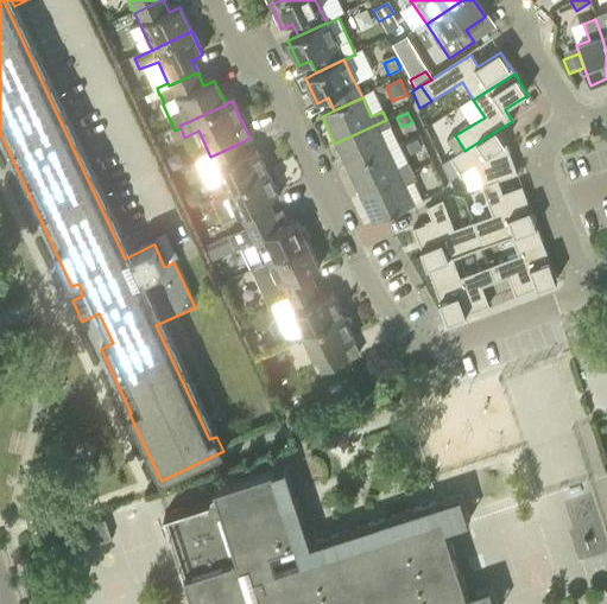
[(391,128),(386,120),(334,144),(347,171),(387,152),(379,134),(391,128)]
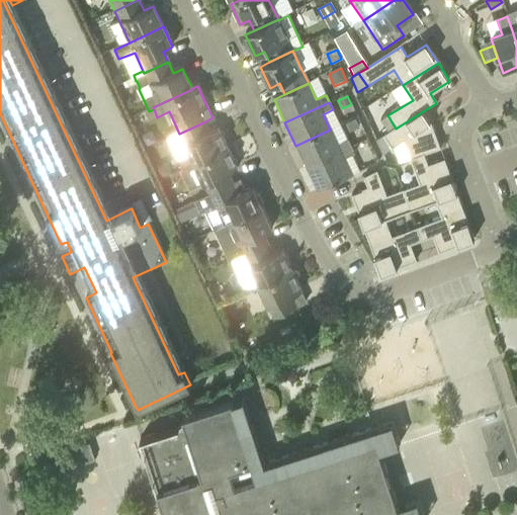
[(388,134),(382,137),(391,150),(403,143),(410,160),(423,155),(439,149),(430,123),(423,111),(396,129),(388,134)]
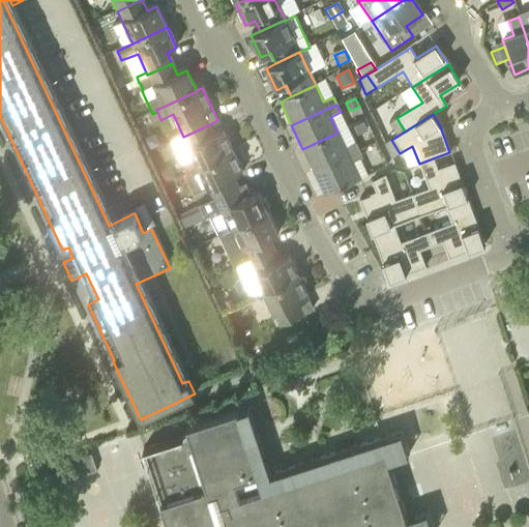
[(389,124),(397,137),(405,132),(397,119),(389,124)]
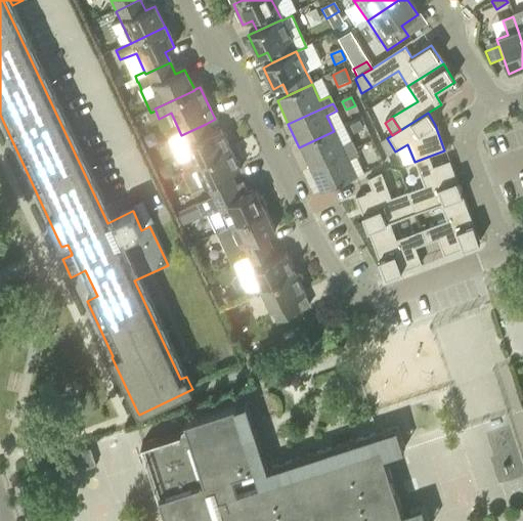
[(362,130),(359,122),(350,126),(354,134),(362,130)]
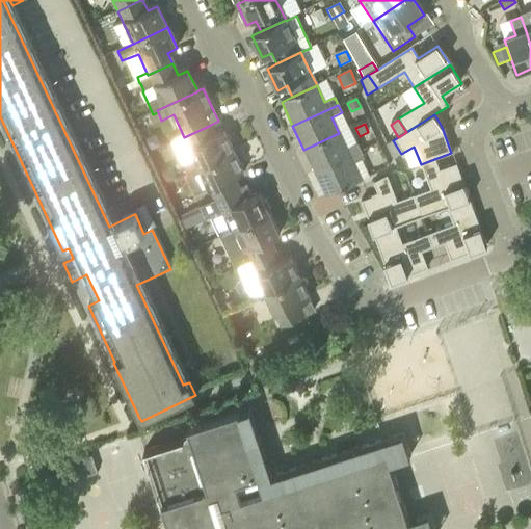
[(214,136),(209,126),(184,137),(194,159),(183,164),(188,176),(200,169),(233,153),(223,132),(214,136)]
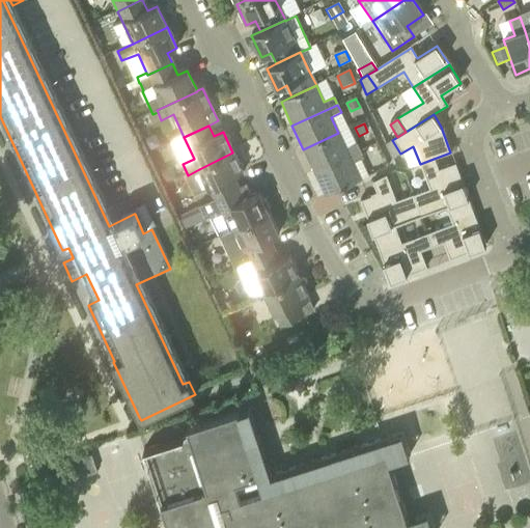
[(345,149),(344,145),(338,133),(303,149),(314,173),(360,153),(357,144),(345,149)]
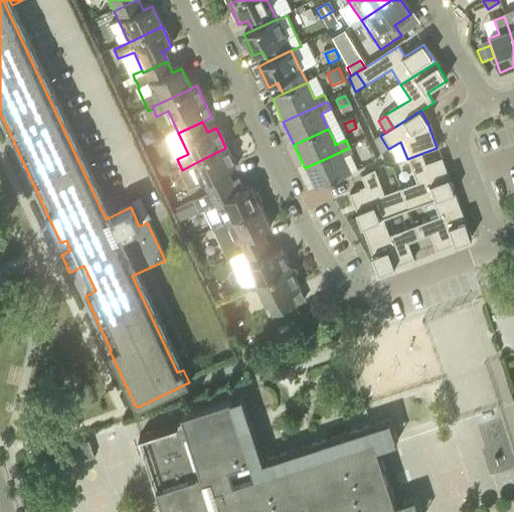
[(154,143),(151,136),(145,134),(139,137),(144,147),(154,143)]
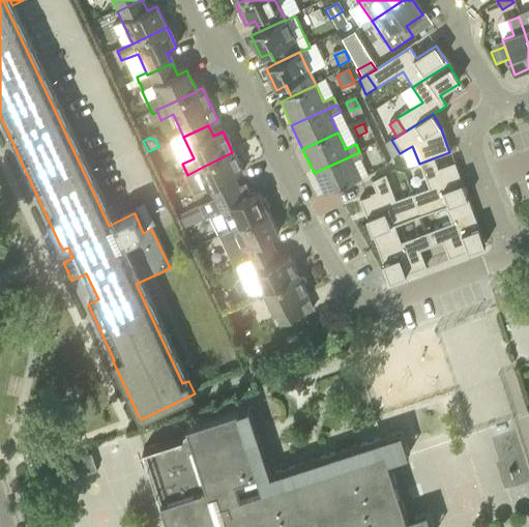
[(391,159),(400,153),(391,140),(384,145),(391,159)]
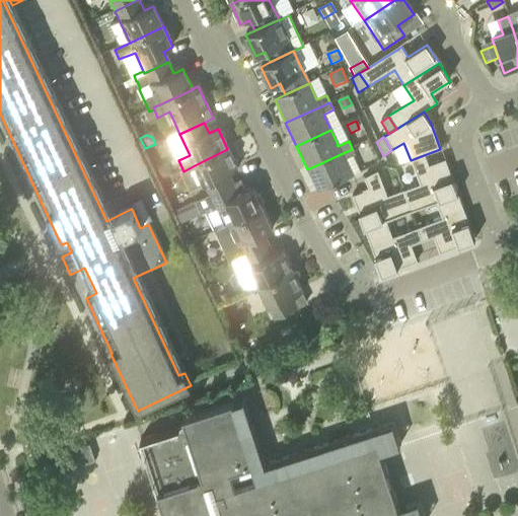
[(237,170),(227,149),(195,165),(209,196),(209,197),(233,186),(233,185),(228,174),(237,170)]
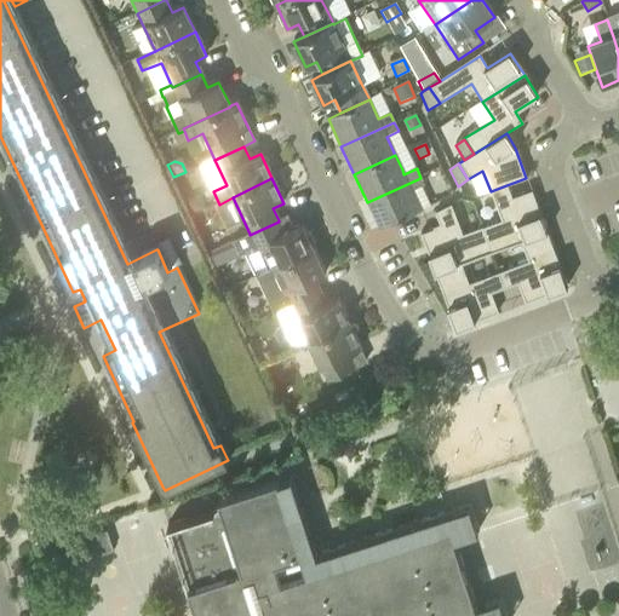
[(422,211),(412,191),(424,185),(420,178),(367,202),(380,231),(422,211)]
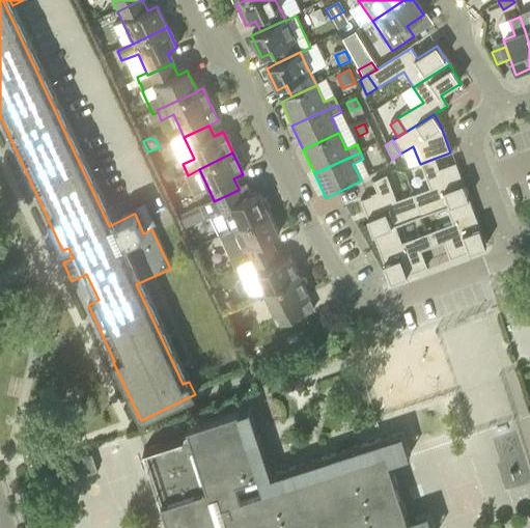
[(429,190),(412,196),(420,217),(468,199),(455,164),(438,170),(434,159),(420,164),(429,190)]
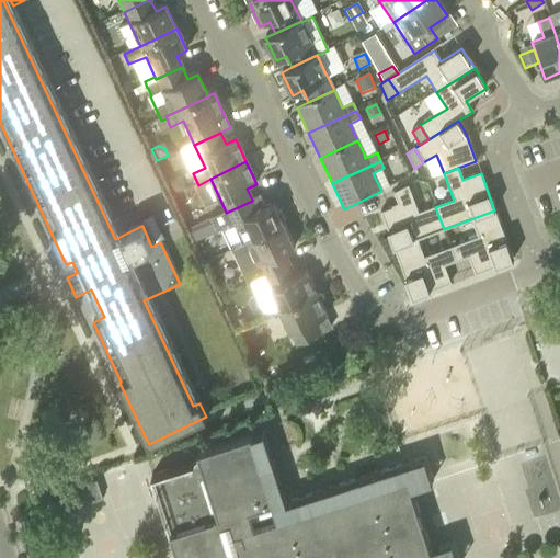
[(184,190),(179,178),(168,183),(173,195),(184,190)]
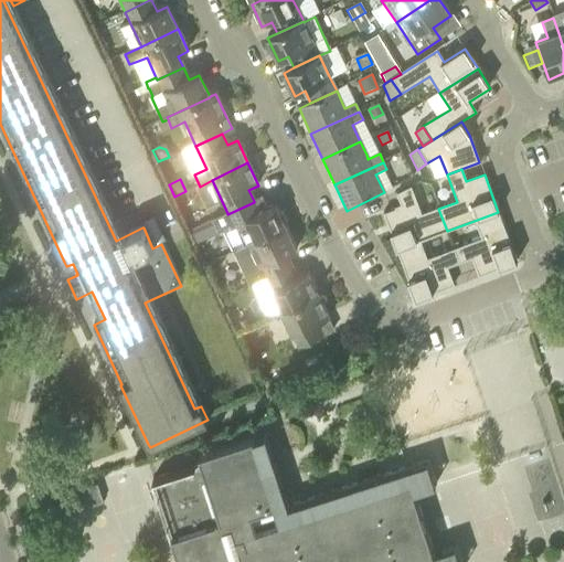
[(395,210),(383,214),(396,250),(447,231),(438,209),(421,215),(411,189),(396,195),(400,205),(394,208),(395,210)]
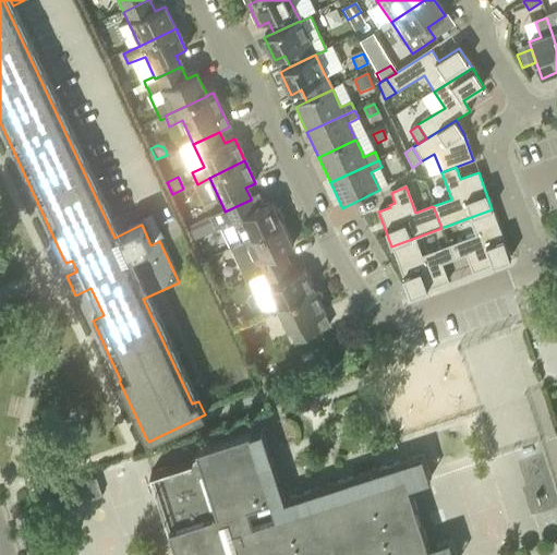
[(263,207),(257,195),(251,198),(251,200),(225,212),(225,210),(209,218),(216,231),(221,229),(231,250),(246,242),(282,226),(280,221),(283,220),(278,210),(276,212),(271,204),(263,207)]
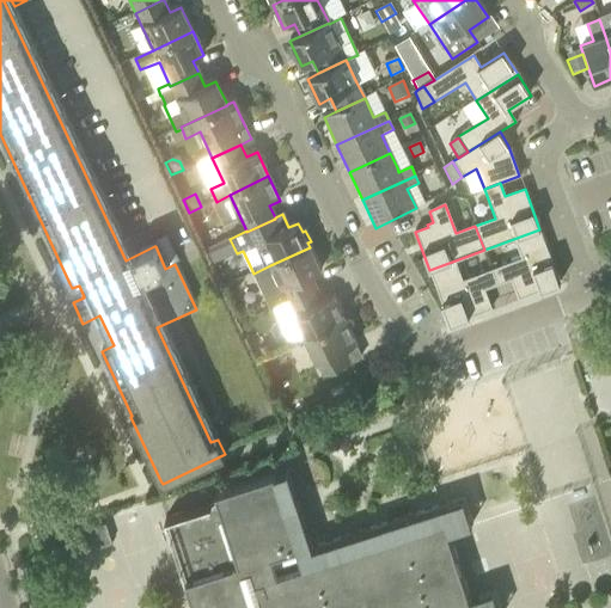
[(539,229),(484,250),(498,286),(511,281),(518,300),(560,284),(539,229)]
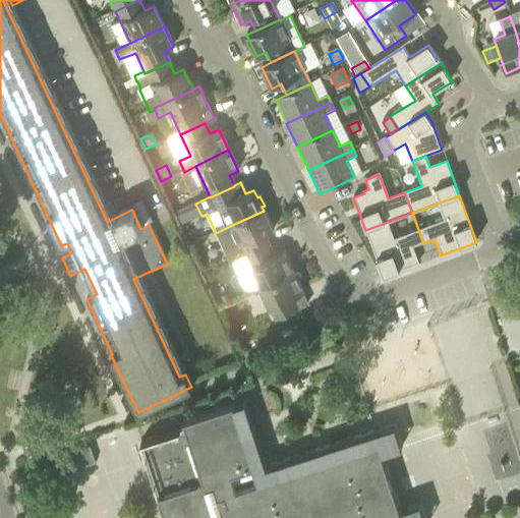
[(141,225),(151,223),(145,203),(135,206),(141,225)]
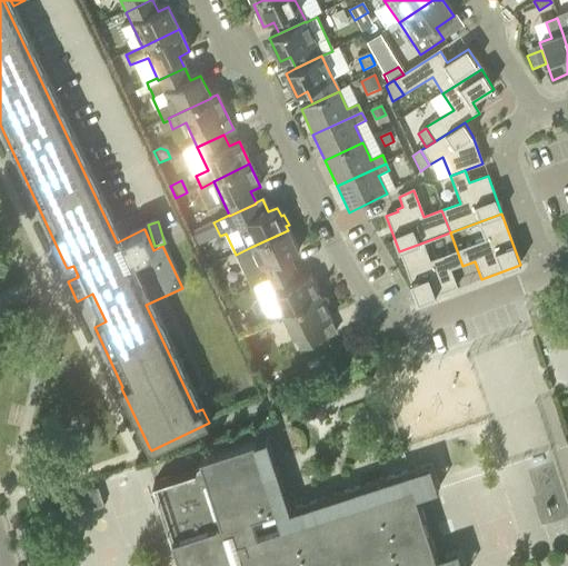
[(220,236),(213,222),(190,234),(196,247),(220,236)]
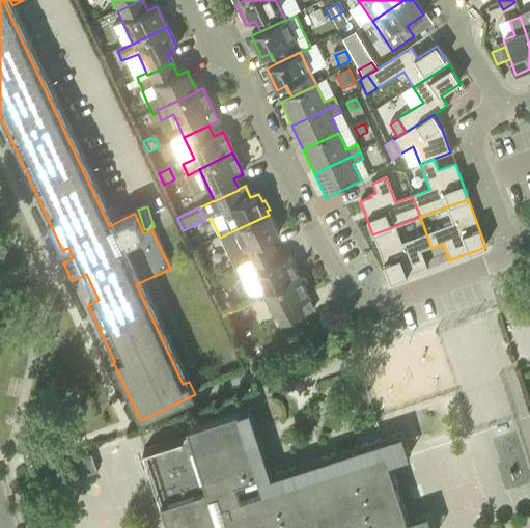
[(250,262),(274,251),(269,240),(279,235),(269,215),(234,230),(220,238),(234,269),(250,262)]
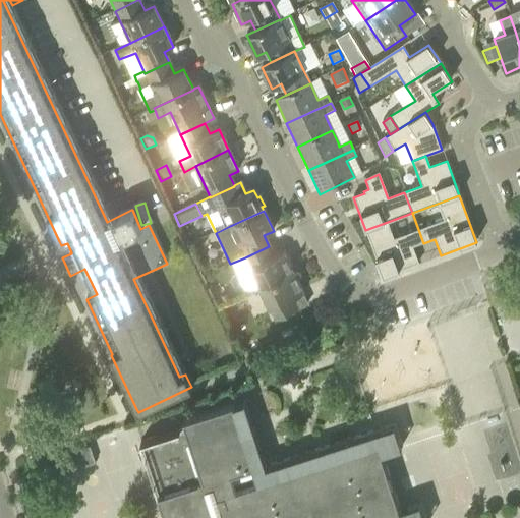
[(412,213),(365,230),(383,277),(418,264),(412,247),(423,243),(412,213)]
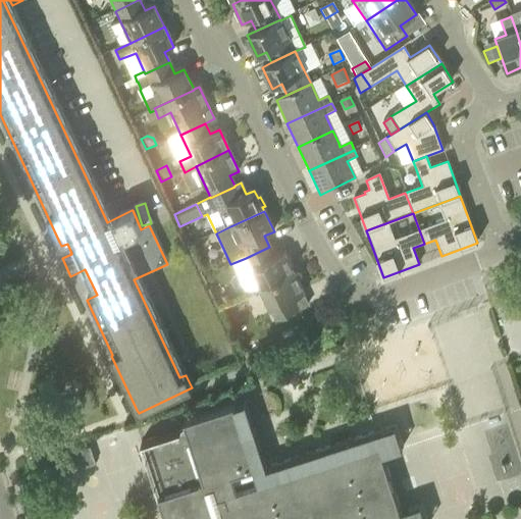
[(274,258),(269,247),(246,258),(260,290),(294,274),(284,253),(274,258)]
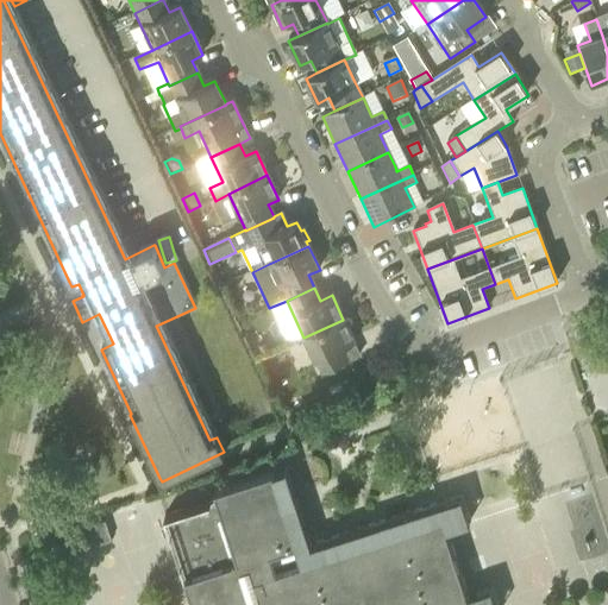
[(321,376),(359,358),(353,345),(355,344),(343,320),(304,338),(321,376)]
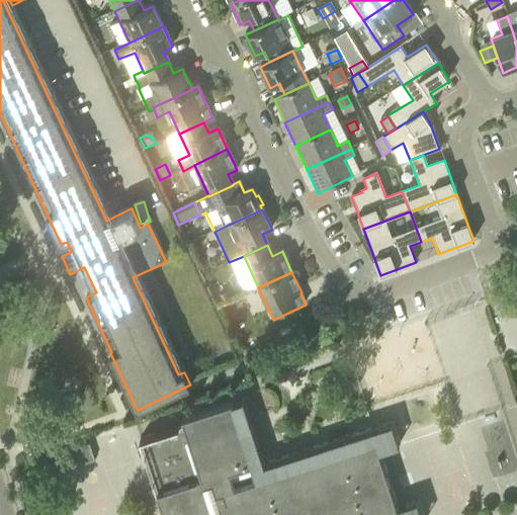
[(375,443),(379,441),(383,440),(386,450),(400,445),(393,423),(264,464),(243,399),(182,419),(184,426),(140,441),(163,514),(422,514),(418,501),(405,505),(408,514),(399,514),(375,443)]
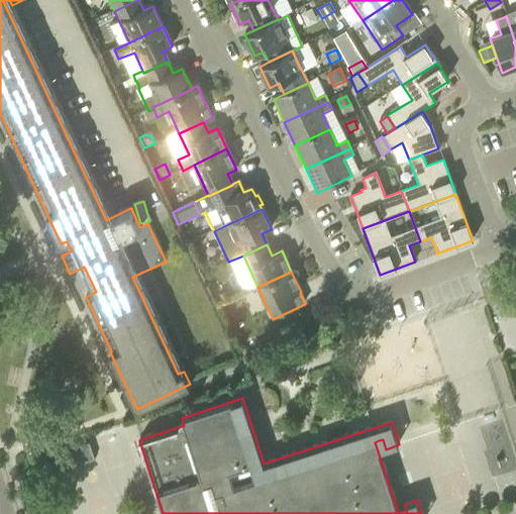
[(60,472),(94,460),(88,442),(55,453),(60,472)]
